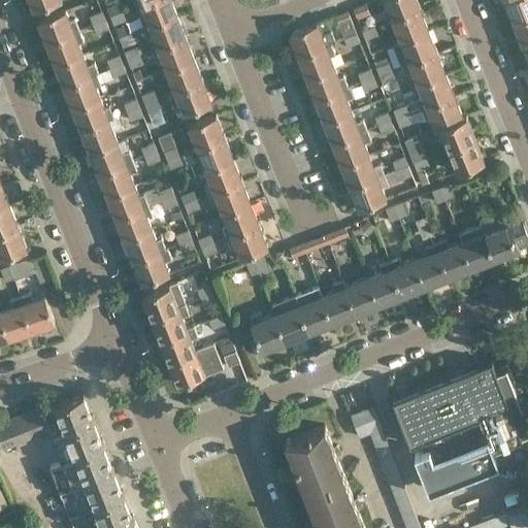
[(32,0),(36,9),(58,0),(32,0)]
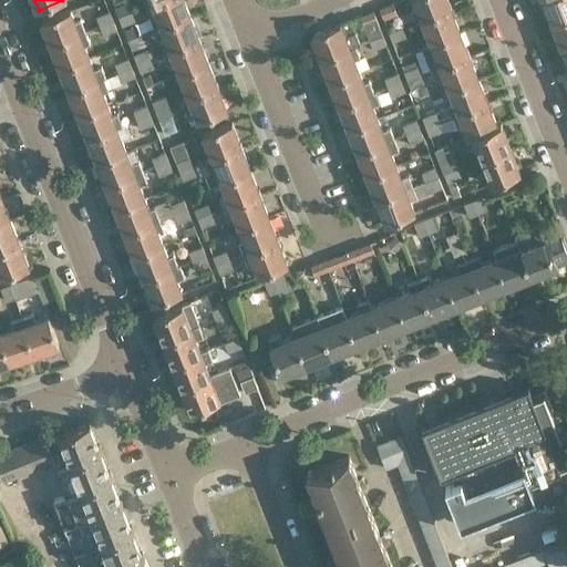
[(162,27),(191,14),(184,0),(160,0),(152,3),(147,6),(152,17),(157,16),(162,27)]
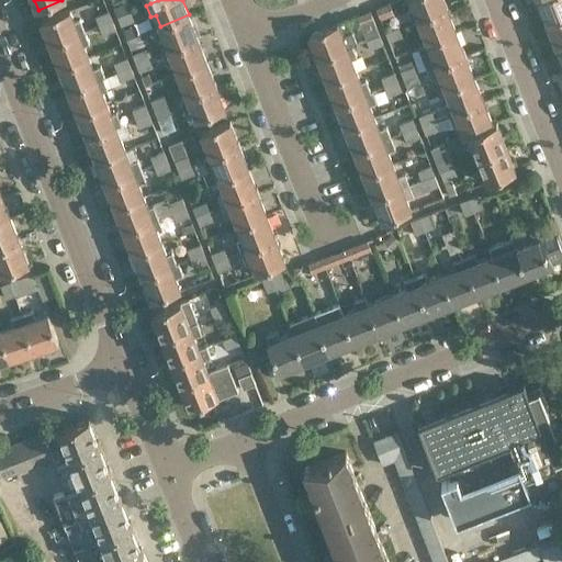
[(413,21),(418,19),(447,8),(444,0),(409,0),(414,9),(408,10),(413,21)]
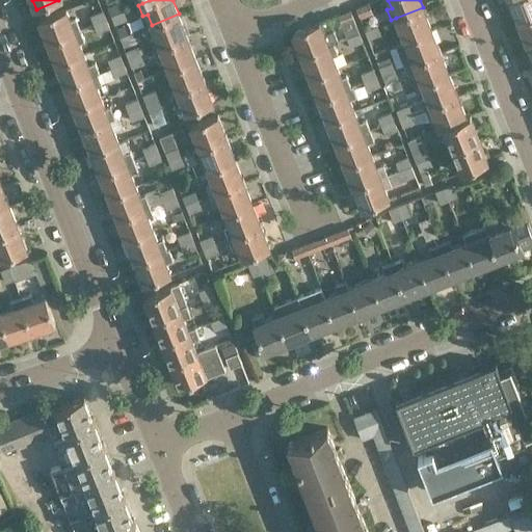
[(531,0),(510,0),(520,20),(531,15),(531,0)]
